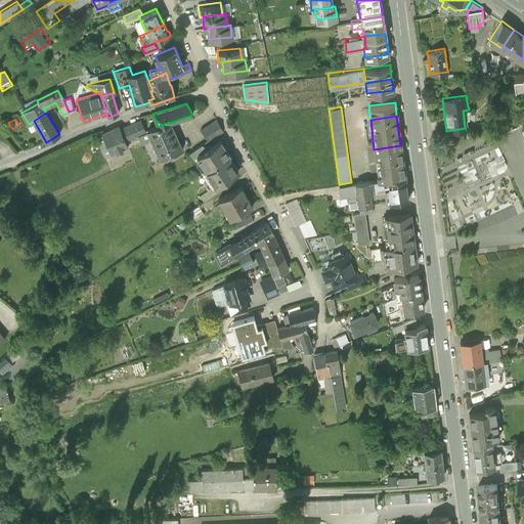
[(140,121),(120,129),(125,141),(145,132),(140,121)]
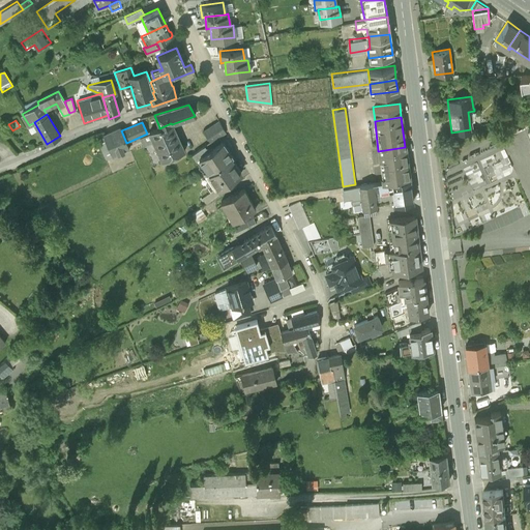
[(203,131),(210,142),(226,133),(218,122),(203,131)]
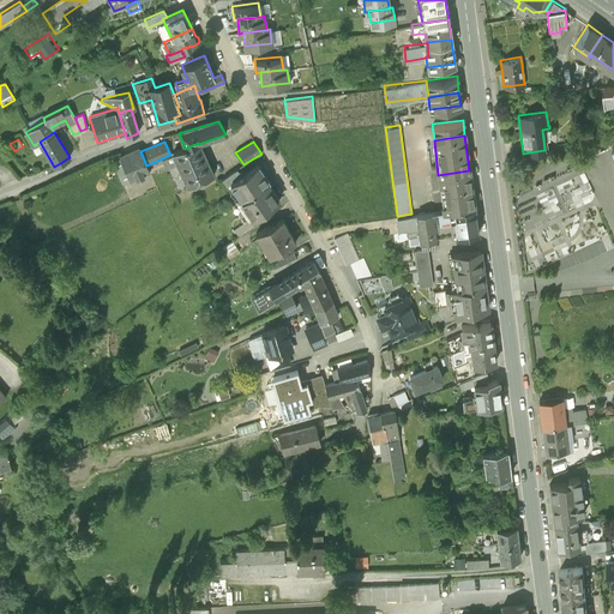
[(185,149),(185,148),(172,154),(174,156),(162,161),(167,170),(178,166),(187,187),(214,176),(199,144),(198,143),(185,149)]
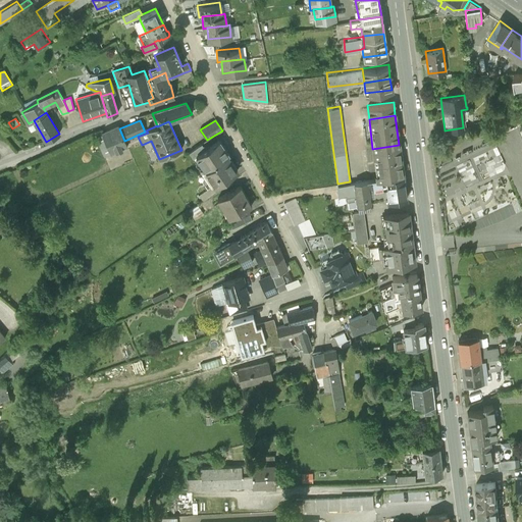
[(118,126),(101,134),(110,154),(127,147),(124,141),(119,128),(118,126)]
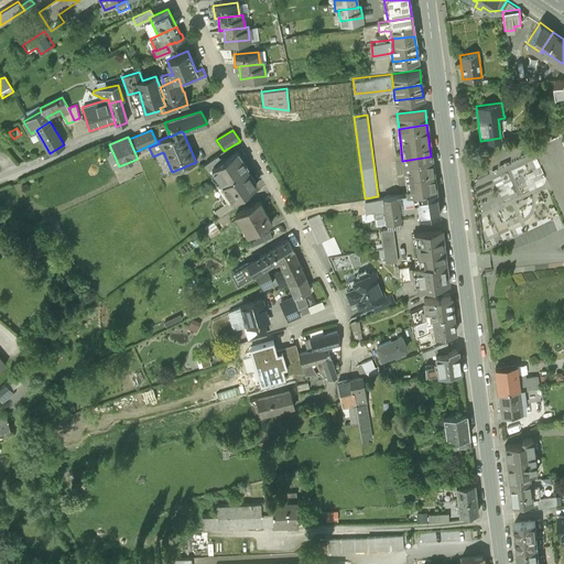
[(112,170),(119,166),(109,144),(102,148),(112,170)]
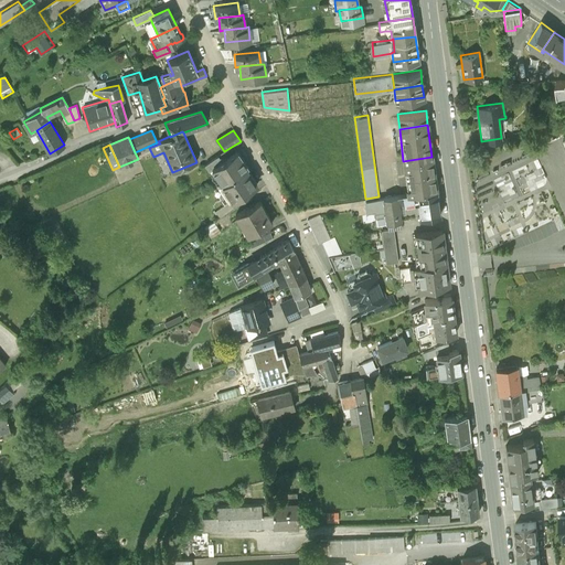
[(504,148),(479,169),(476,206),(491,208),(480,216),(482,222),(489,222),(489,212),(497,222),(481,227),(488,247),(511,238),(514,243),(514,235),(524,232),(525,219),(528,225),(531,225),(533,194),(520,200),(519,214),(501,221),(494,204),(498,203),(498,191),(505,200),(521,194),(521,193),(547,183),(535,150),(504,148)]
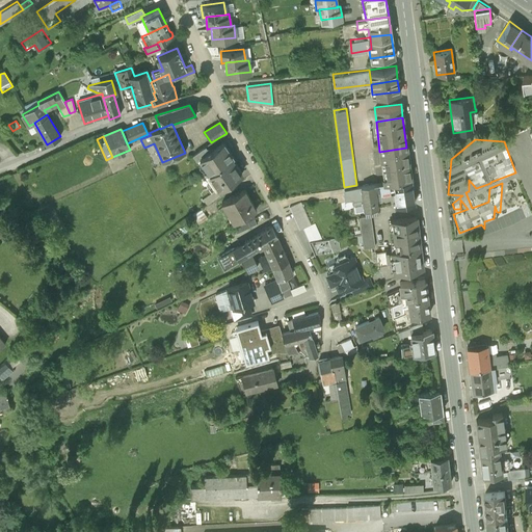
[(207,153),(198,159),(200,159),(209,174),(232,158),(233,157),(222,142),(207,153)]
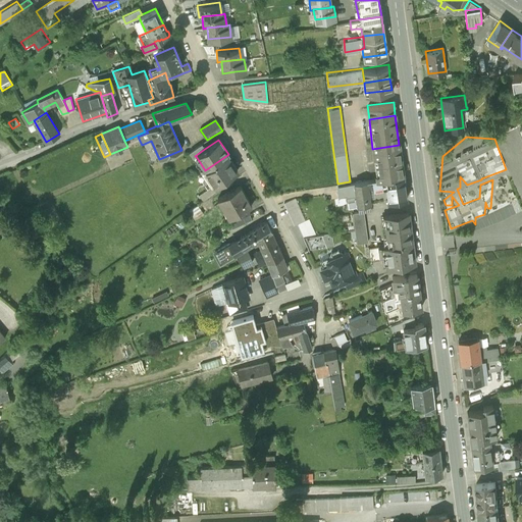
[(193,158),(196,156),(195,156),(203,150),(200,145),(189,152),(193,158)]
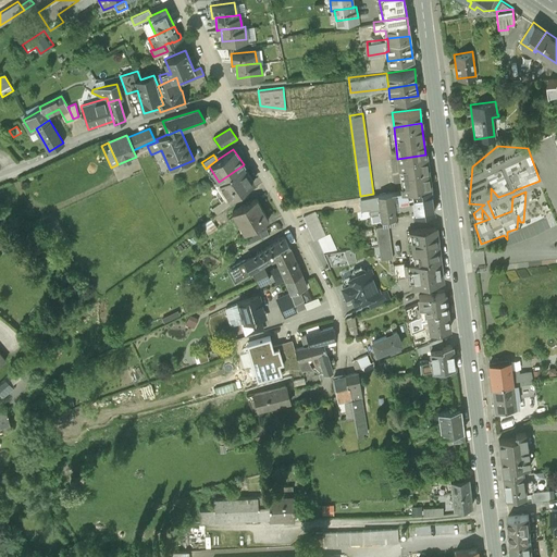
[(430,186),(425,155),(397,159),(403,190),(411,189),(430,186)]
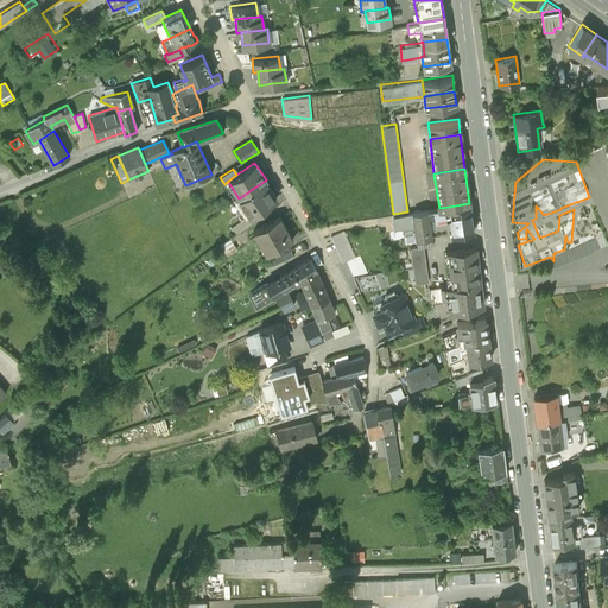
[(276,197),(265,181),(239,198),(229,204),(241,221),(276,197)]
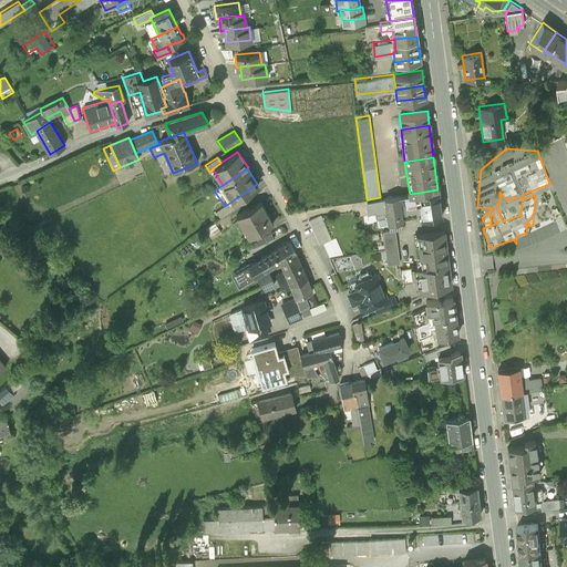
[(437,189),(419,193),(420,199),(422,217),(441,215),(437,189)]
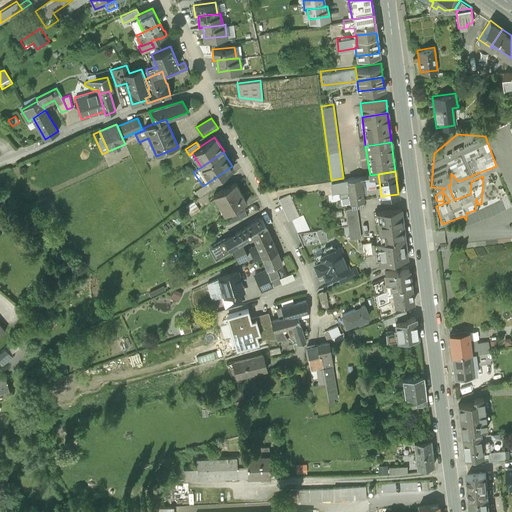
[(370,175),(360,176),(361,183),(366,184),(375,183),(379,180),(378,174),(370,175)]
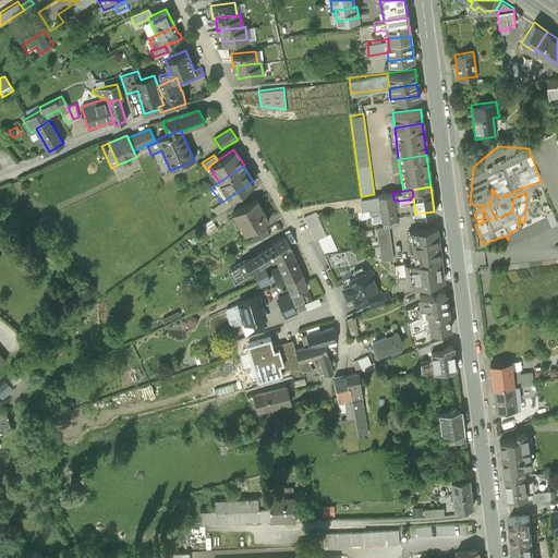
[(378,194),(381,217),(381,218),(396,216),(393,199),(392,192),(378,194)]
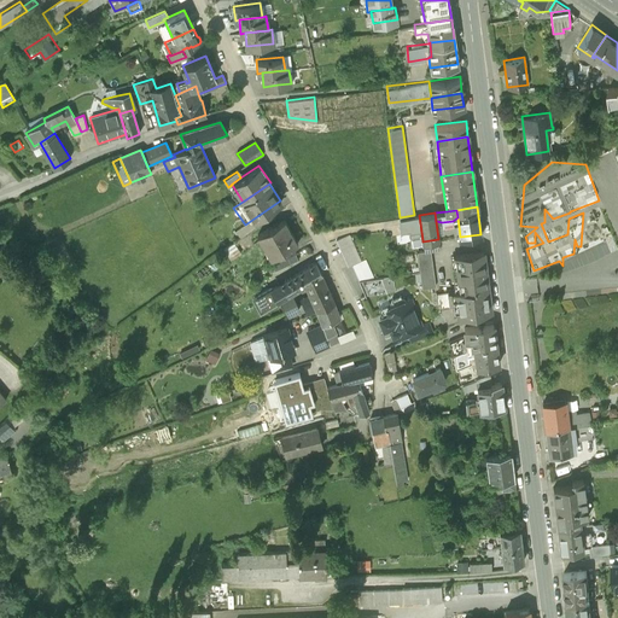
[(419,215),(414,215),(400,217),(400,228),(409,227),(410,243),(423,240),(419,215)]
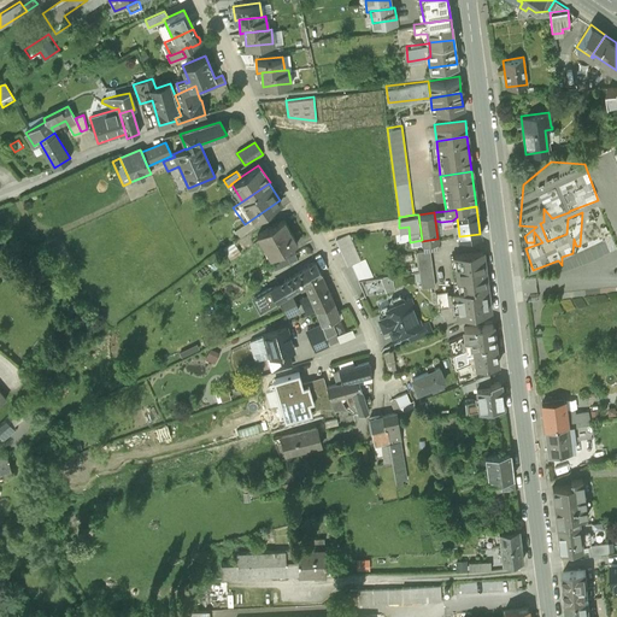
[(283,219),(257,235),(270,258),(297,244),(283,219)]
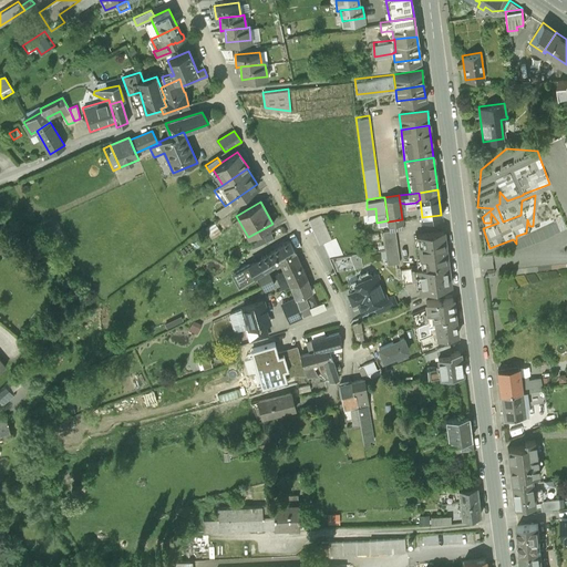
[(320,214),(308,219),(319,244),(331,238),(320,214)]
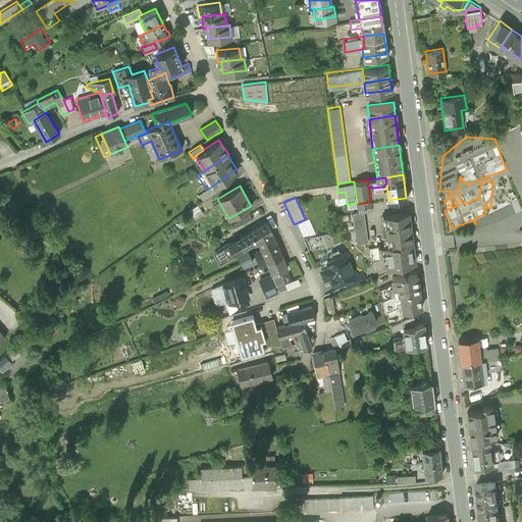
[(371,209),(370,202),(357,204),(358,210),(352,211),(357,242),(367,241),(364,210),(371,209)]
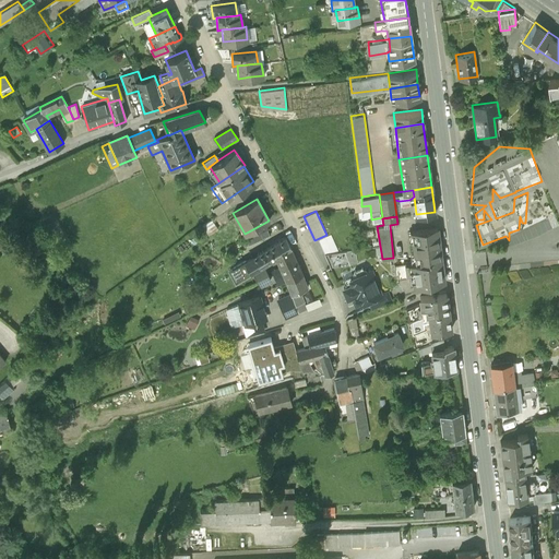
[(218,229),(211,219),(202,226),(209,236),(218,229)]
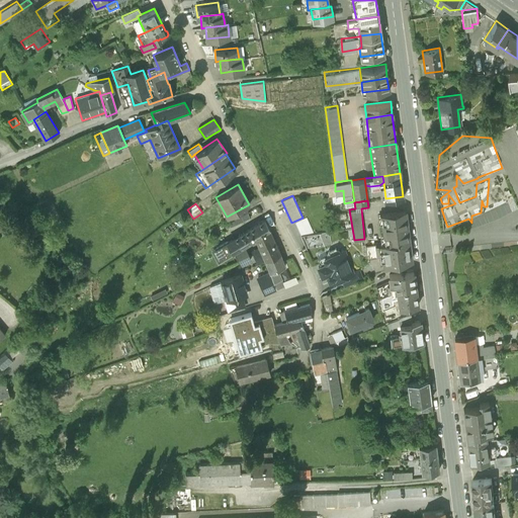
[(381,212),(384,242),(409,239),(405,209),(381,212)]
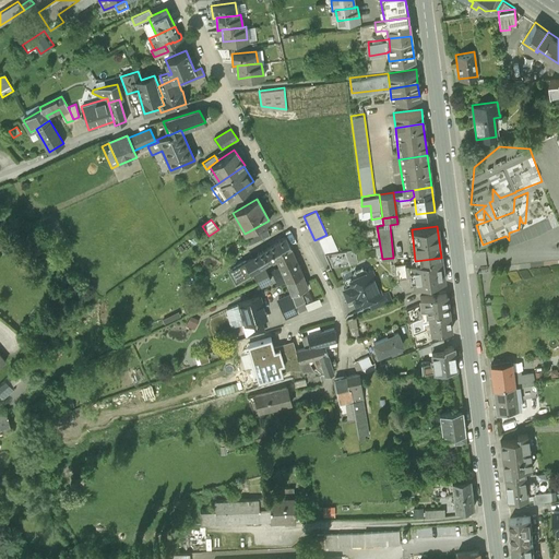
[(269,236),(266,230),(259,234),(258,232),(241,240),(245,247),(269,236)]
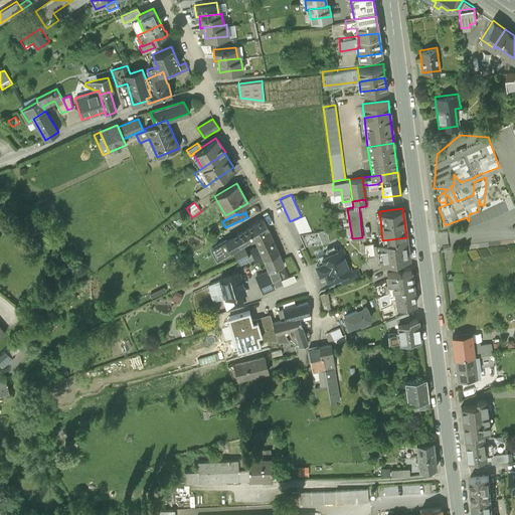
[(225,240),(230,249),(253,236),(268,227),(263,218),(225,240)]
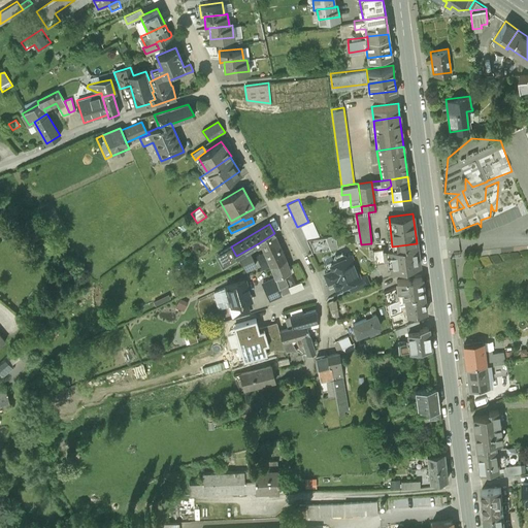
[(260,242),(264,252),(270,265),(286,258),(274,233),(260,242)]
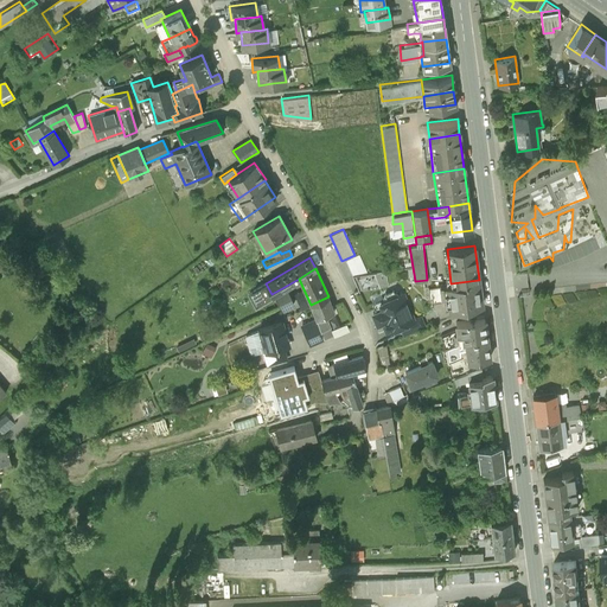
[(483,304),(479,280),(451,283),(430,286),(432,300),(448,298),(449,307),(483,304)]
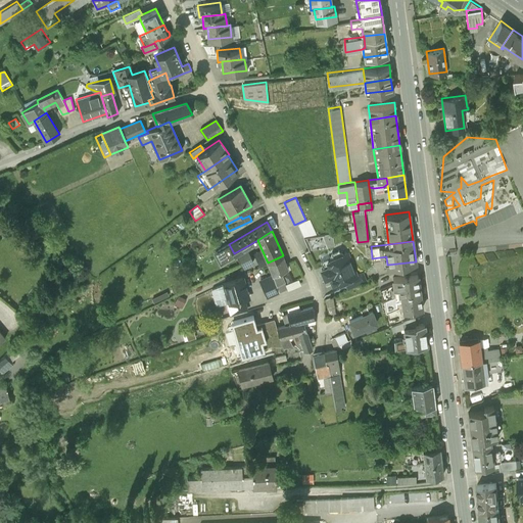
[(221,260),(234,253),(229,244),(214,253),(215,255),(217,254),(221,260)]
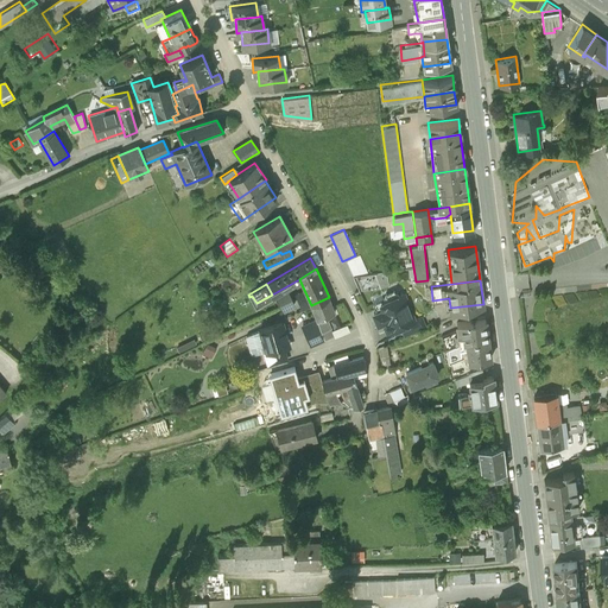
[(385,301),(375,304),(379,310),(373,312),(377,323),(382,321),(387,331),(401,325),(415,321),(415,320),(404,292),(399,295),(397,291),(393,289),(386,292),(384,296),(385,301)]
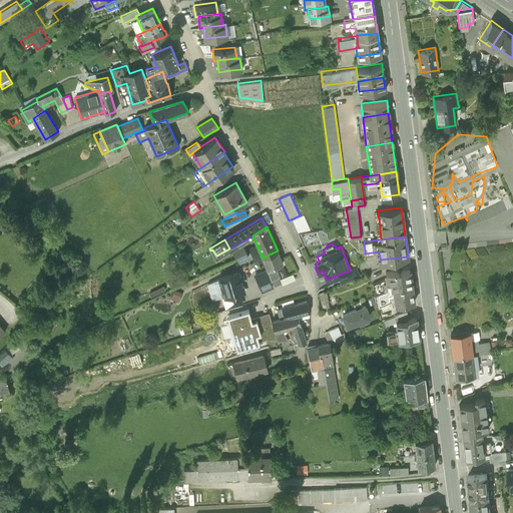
[(247,257),(240,244),(232,248),(239,261),(247,257)]
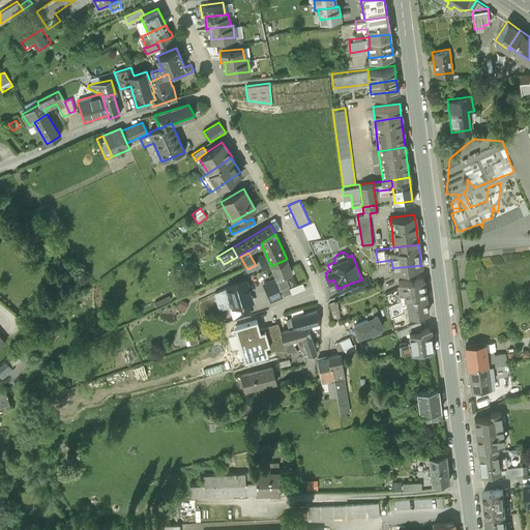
[(263,270),(271,266),(265,253),(257,257),(263,270)]
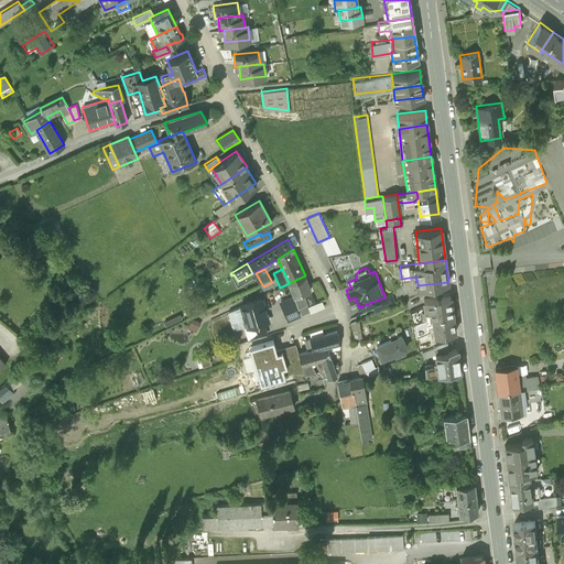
[(289,283),(294,296),(301,314),(308,311),(307,306),(305,303),(306,303),(302,293),(311,289),(305,275),(289,283)]
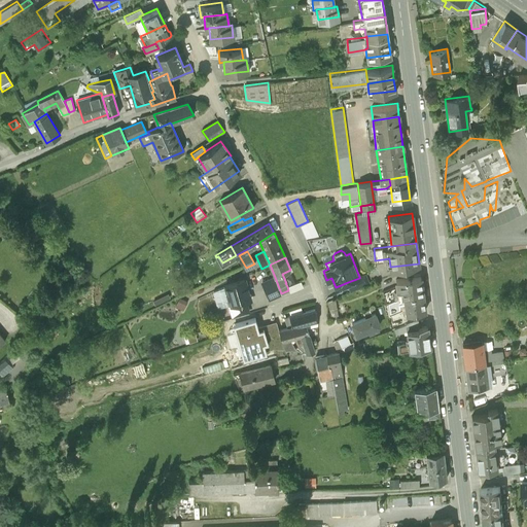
[(364,275),(359,277),(359,278),(348,282),(350,288),(367,282),(364,275)]
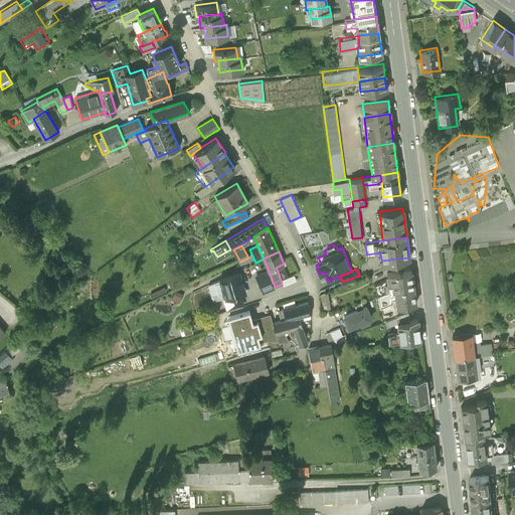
[(392,289),(395,289),(412,287),(410,269),(386,273),(387,279),(388,283),(392,283),(392,289)]
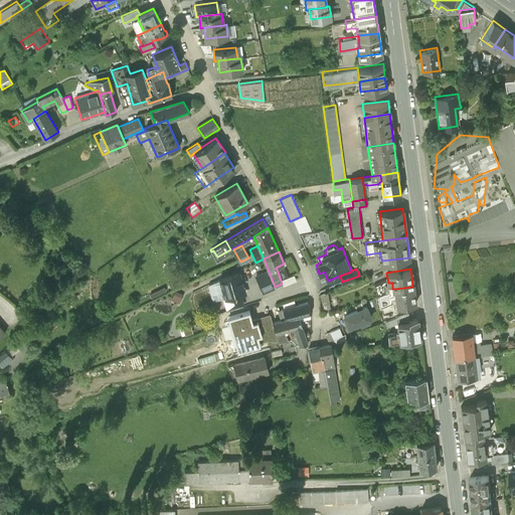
[(265,291),(275,287),(269,271),(255,276),(260,285),(262,284),(265,291)]
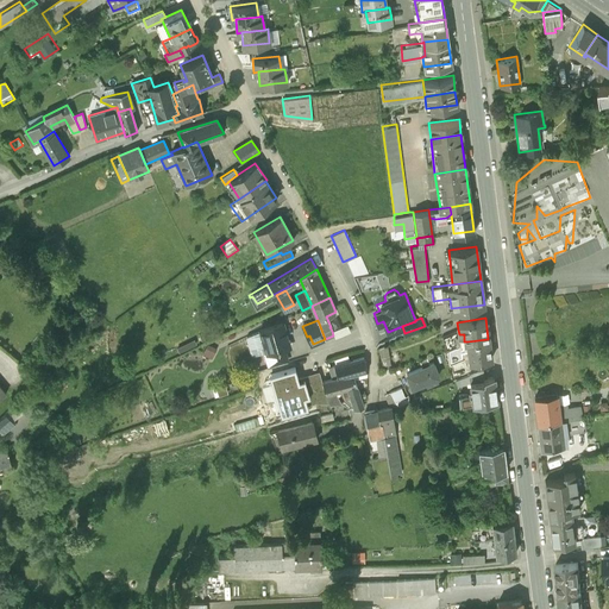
[(267,351),(267,352),(284,347),(289,346),(283,322),(259,330),(262,337),(261,338),(263,345),(264,345),(267,351)]
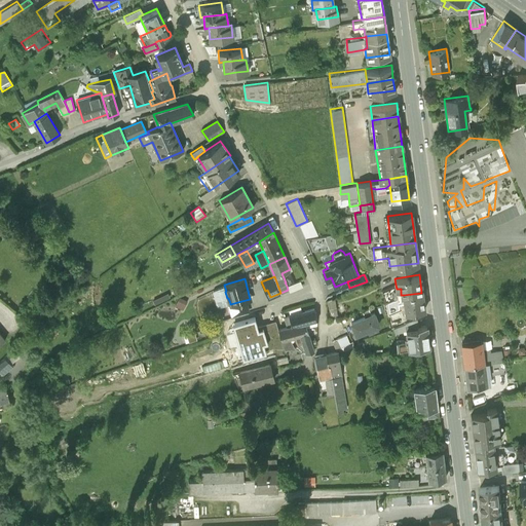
[(300,280),(287,286),(288,290),(289,292),(302,286),(300,280)]
